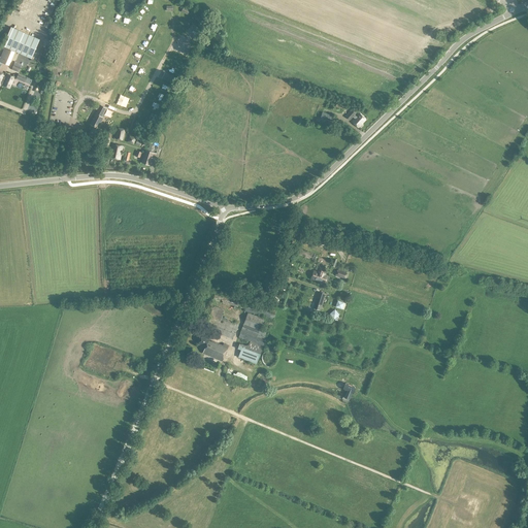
[(3,46),(31,59),(39,39),(11,27),(3,46)]
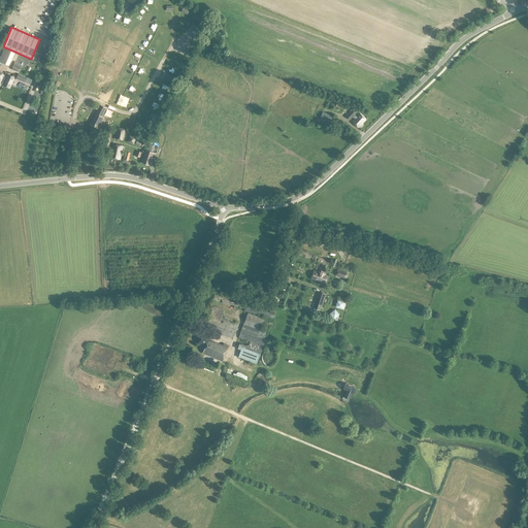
[(13,53),(4,48),(0,57),(0,61),(8,65),(13,53)]
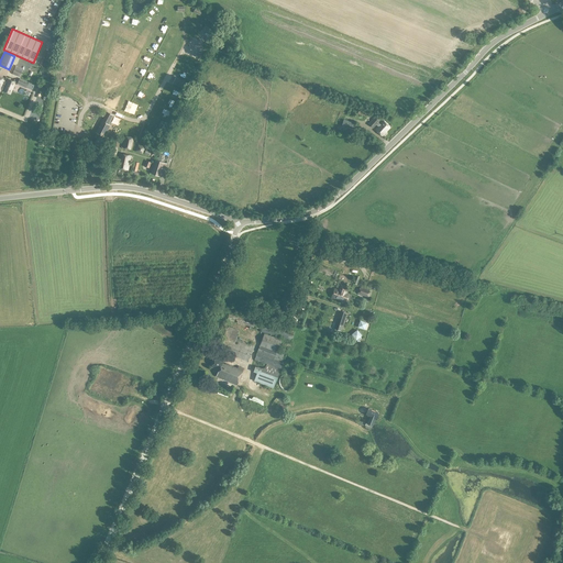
[(179,79),(176,78),(173,84),(176,85),(178,86),(178,85),(183,87),(181,87),(184,88),(186,83),(179,79)]
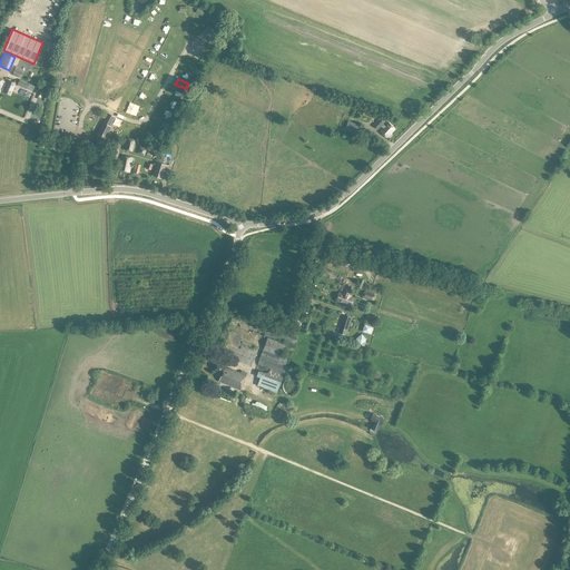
[(5,82),(1,90),(3,91),(2,92),(11,96),(16,84),(15,84),(13,84),(8,81),(7,84),(5,82)]
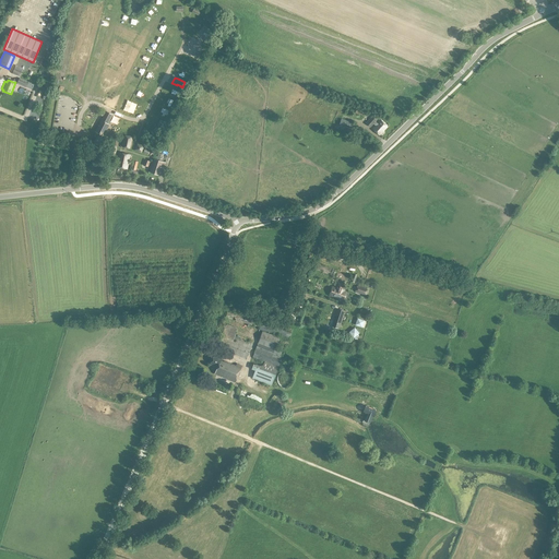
[(94,142),(102,145),(106,137),(104,135),(109,125),(107,123),(108,120),(109,121),(113,115),(106,111),(103,118),(102,121),(102,120),(95,131),(96,132),(94,137),(96,138),(94,142)]
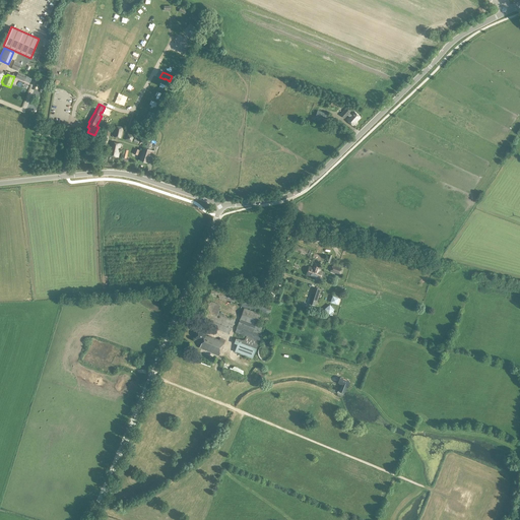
[(340,115),(344,118),(347,115),(349,117),(346,121),(352,126),(361,117),(354,112),(352,115),(349,113),(350,112),(346,109),(340,115)]
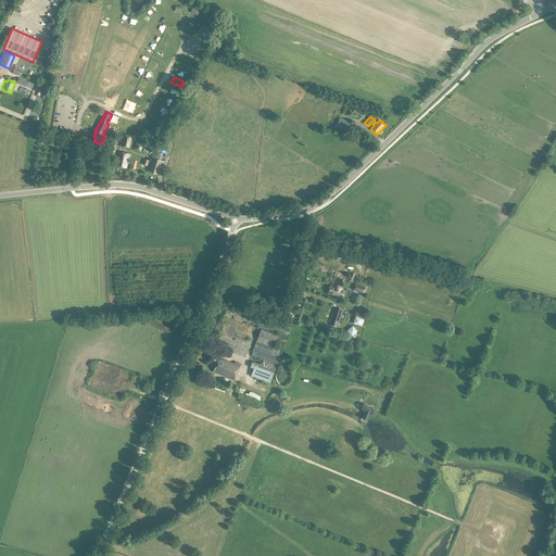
[(338,125),(351,128),(352,123),(340,118),(338,124),(338,125)]
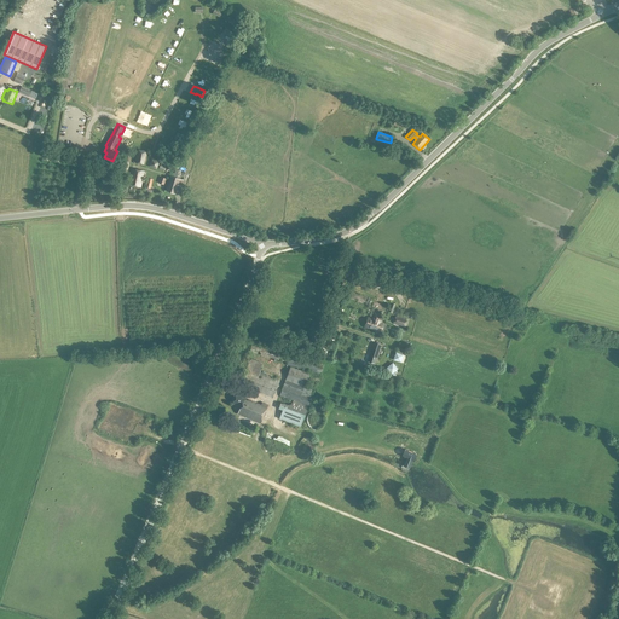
[(148,152),(137,150),(134,163),(145,166),(148,152)]
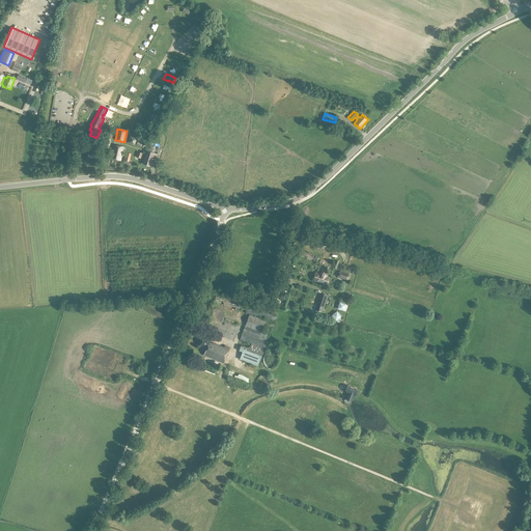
[(110,146),(114,132),(109,131),(104,144),(110,146)]
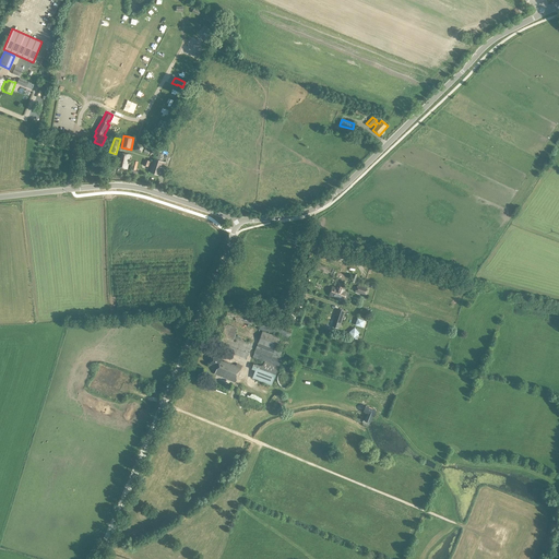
[(117,166),(128,169),(130,154),(119,152),(117,166)]
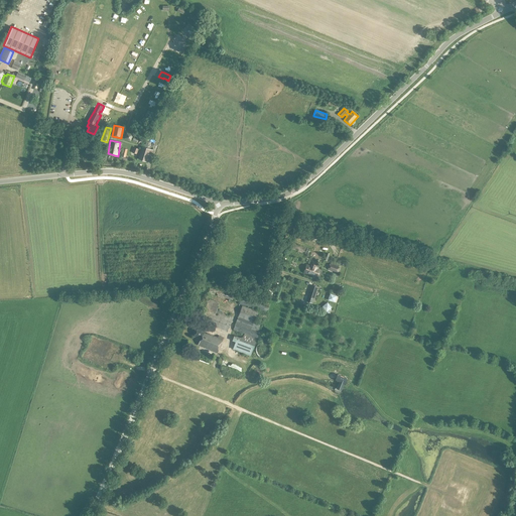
[(143,147),(141,153),(139,159),(146,161),(148,154),(151,155),(153,150),(143,147)]
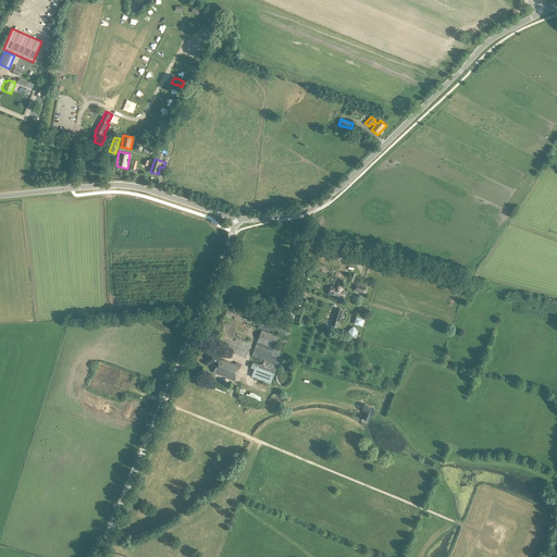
[(336,285),(335,286),(335,287),(331,285),(327,294),(343,299),(346,291),(338,288),(339,286),(336,285)]
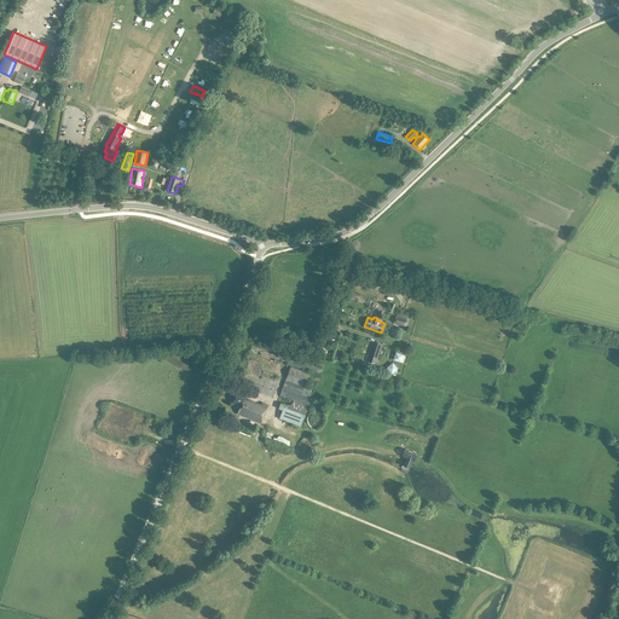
[(393,322),(394,324),(403,328),(406,327),(408,322),(406,319),(398,317),(395,317),(393,322)]
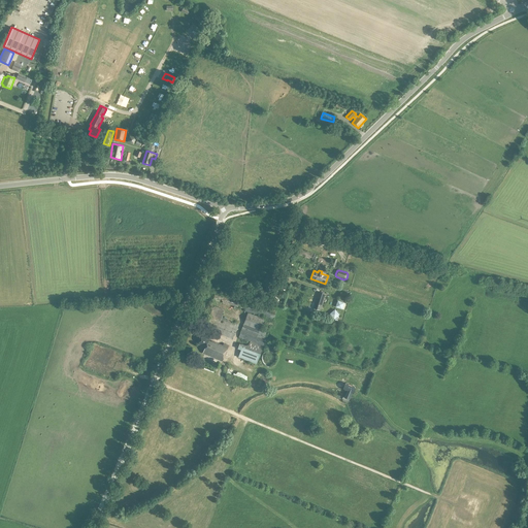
[(319,292),(314,308),(321,310),(326,294),(319,292)]
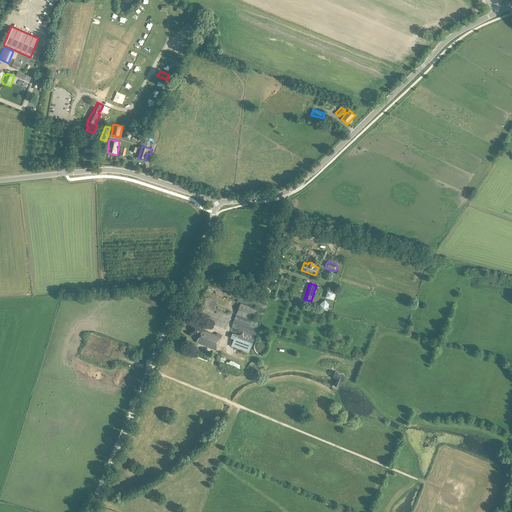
[(237,299),(239,293),(208,285),(206,291),(237,299)]
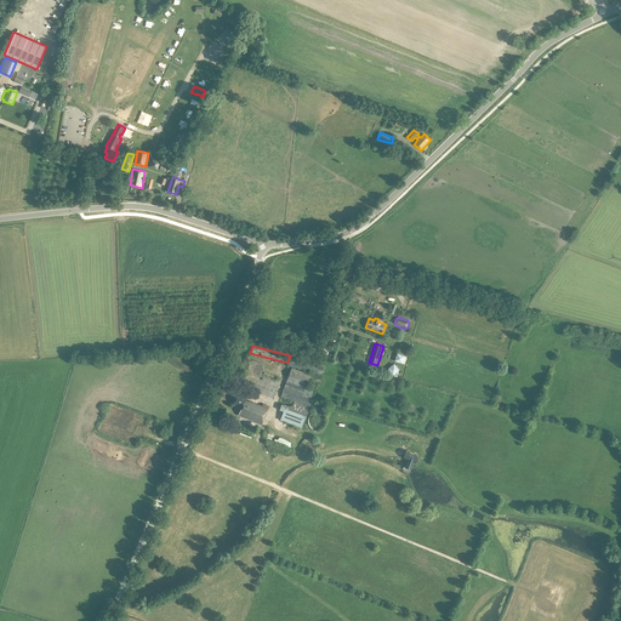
[(397,353),(394,362),(403,364),(405,357),(404,355),(398,353),(397,353)]
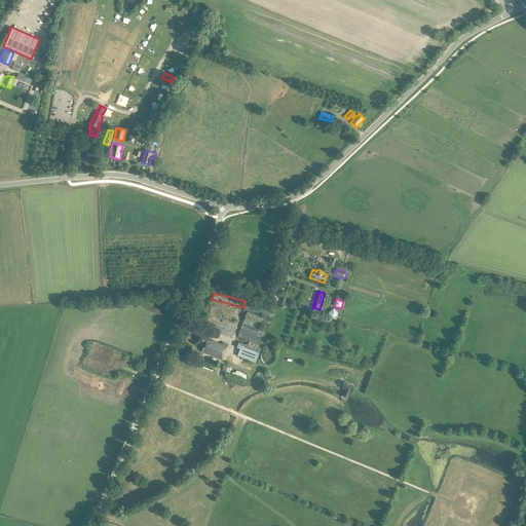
[(275,309),(246,302),(243,310),(273,317),(275,309)]
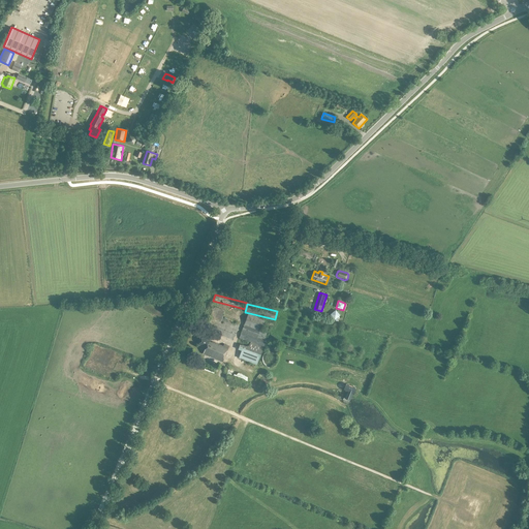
[(336,310),(330,314),(331,315),(334,319),(335,319),(340,315),(339,314),(337,312),(336,310)]
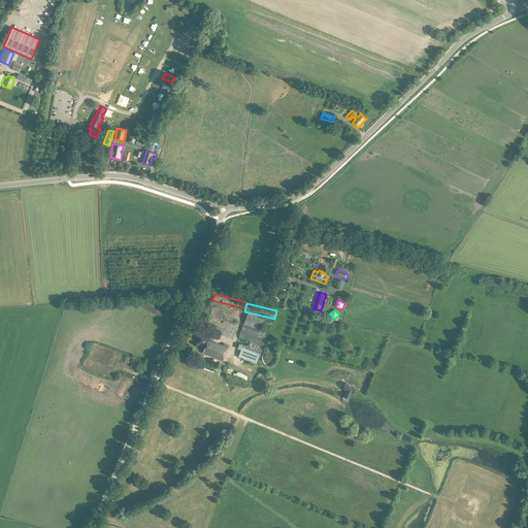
[(243,324),(260,330),(264,319),(248,312),(243,324)]
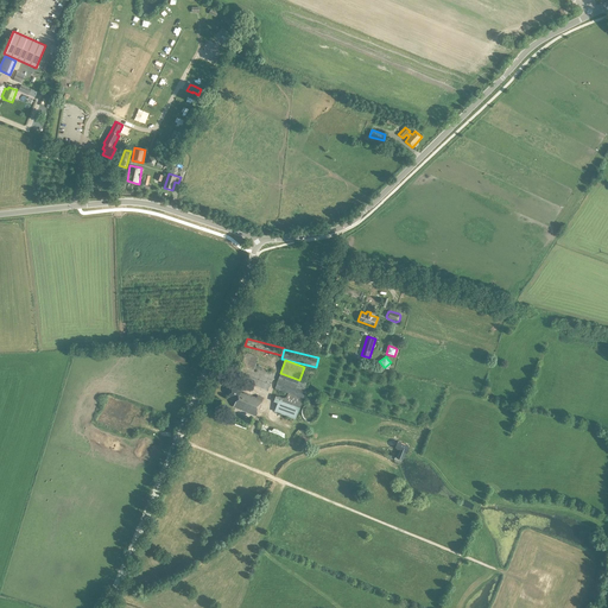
[(253,369),(241,365),(236,378),(267,391),(274,373),(255,366),(253,369)]
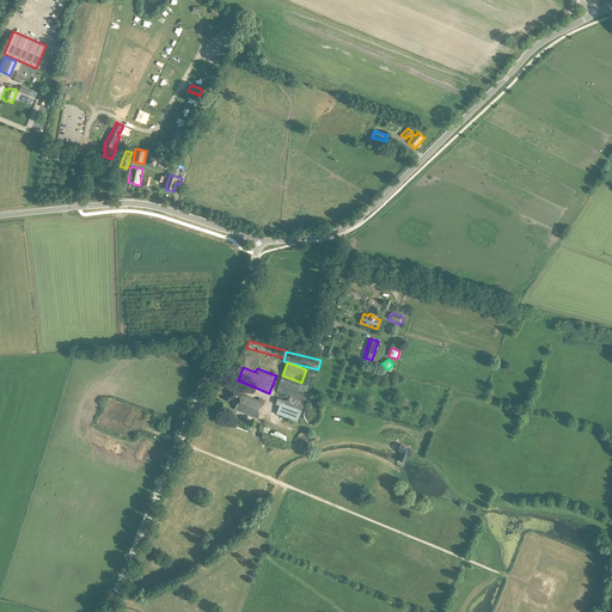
[(301,383),(282,375),(276,391),(289,396),(305,402),(311,386),(301,383)]
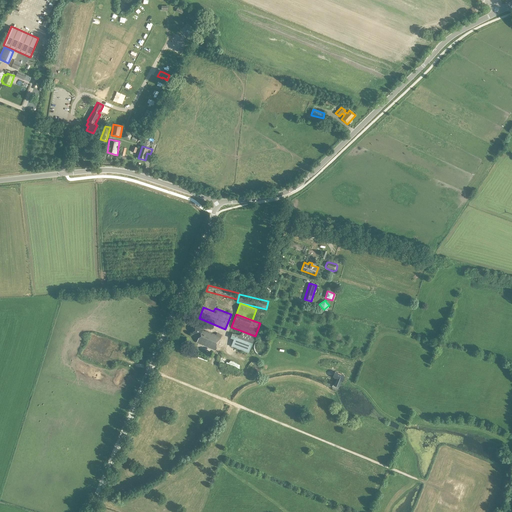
[(215,350),(222,334),(217,332),(216,335),(202,329),(203,328),(196,325),(192,333),(199,336),(196,342),(215,350)]
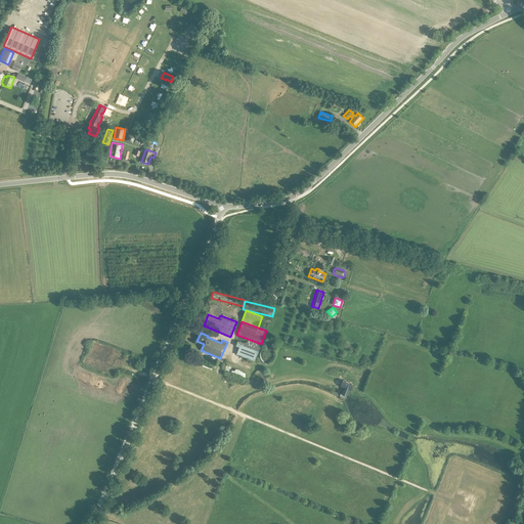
[(261,344),(248,339),(246,344),(237,341),(235,346),(257,354),(261,344)]
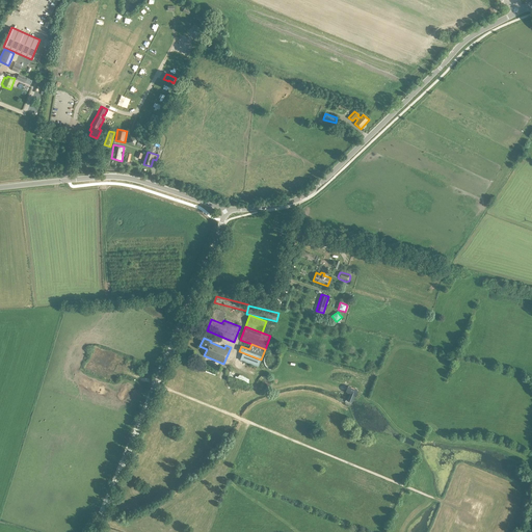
[(353,395),(356,389),(347,384),(344,391),(348,393),(345,399),(350,401),(353,395)]
